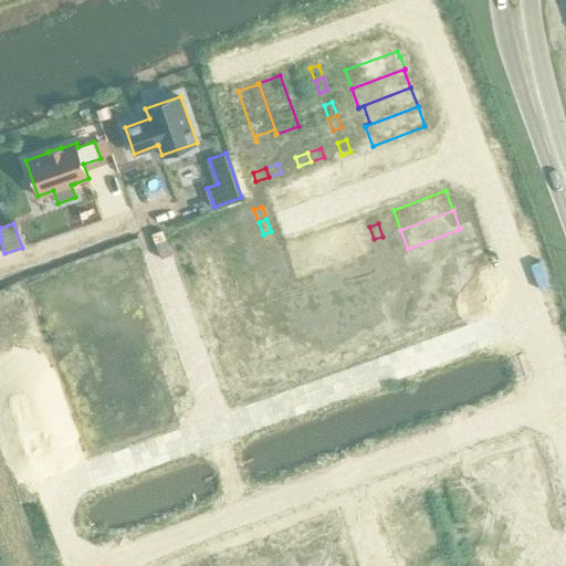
[(460,229),(408,249),(415,266),(467,248),(460,230),(461,230),(460,229)]
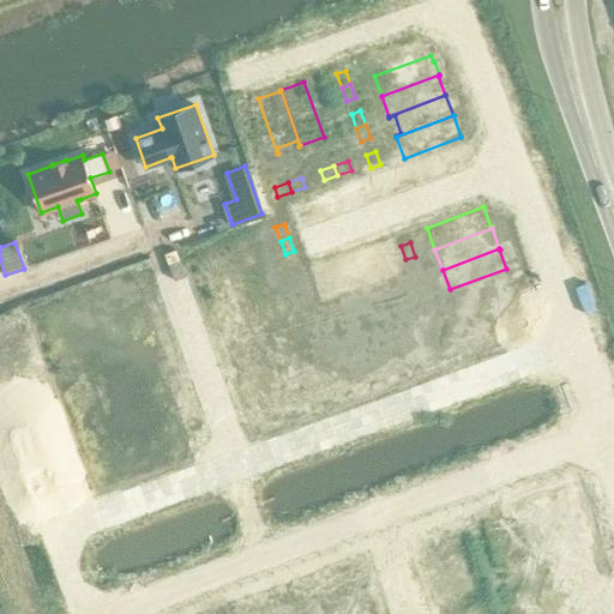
[(415,257),(405,259),(410,274),(420,270),(415,257)]
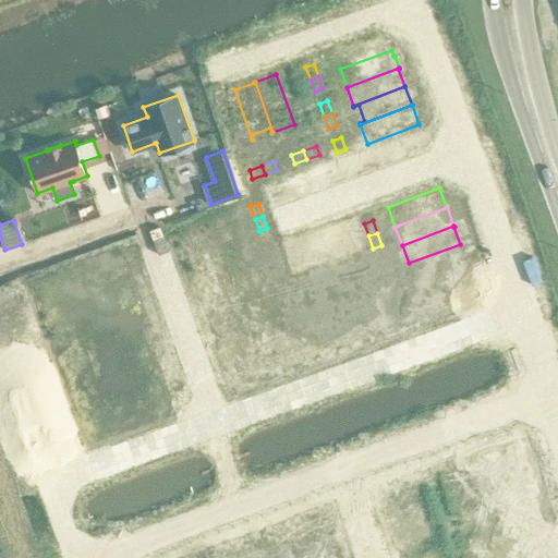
[(460,244),(409,263),(409,264),(414,263),(420,279),(414,280),(415,281),(466,263),(460,244)]
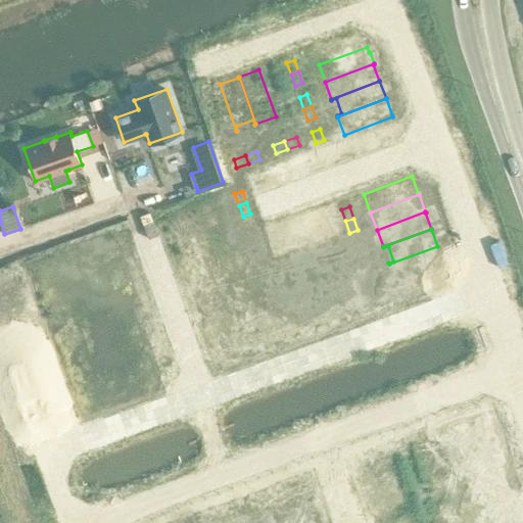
[(106,230),(59,247),(66,268),(113,250),(113,249),(112,249),(106,230)]
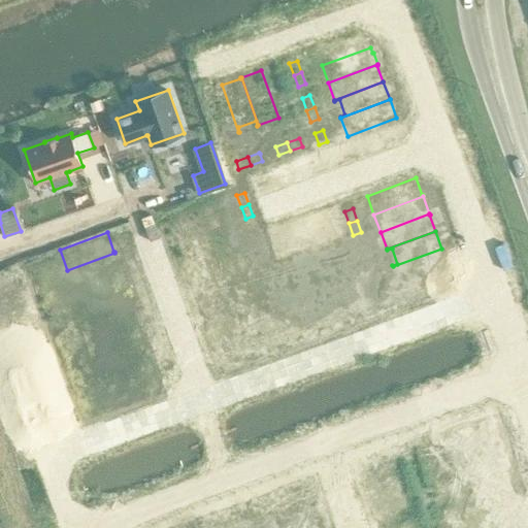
[(259,232),(251,235),(256,246),(263,243),(259,232)]
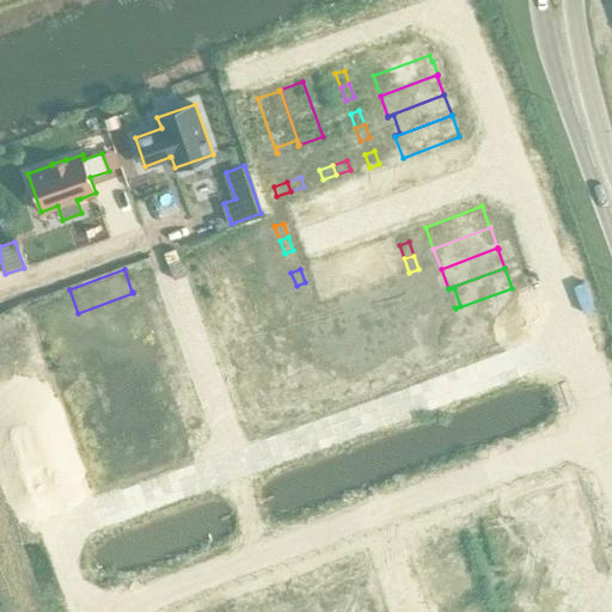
[(257,274),(202,294),(202,295),(203,295),(210,317),(265,297),(257,274)]
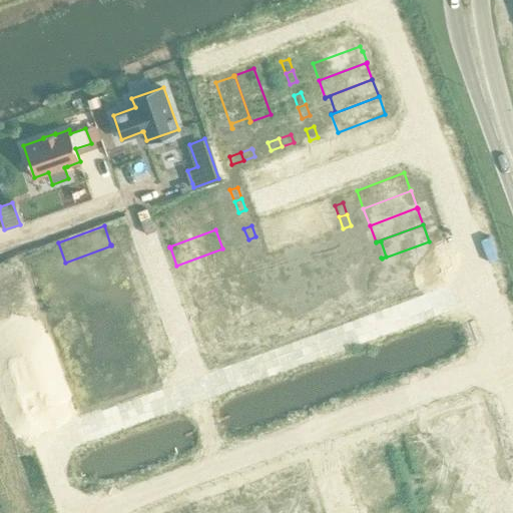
[(255,236),(248,239),(252,250),(260,248),(255,236)]
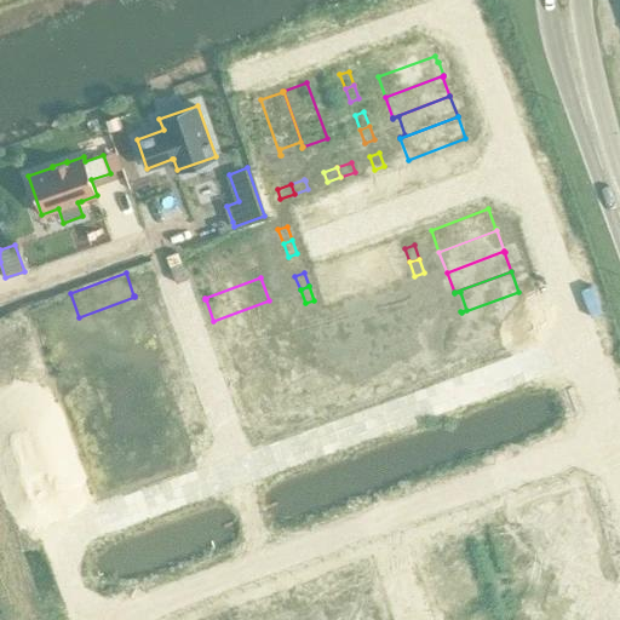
[(429,286),(419,290),(424,303),(434,300),(429,286)]
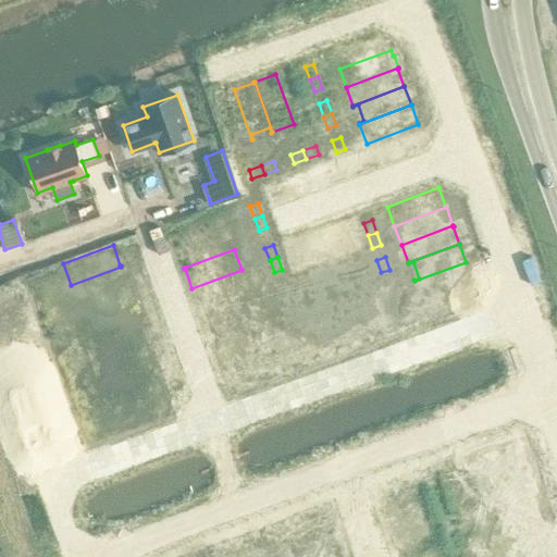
[(357,261),(345,265),(347,274),(360,269),(357,261)]
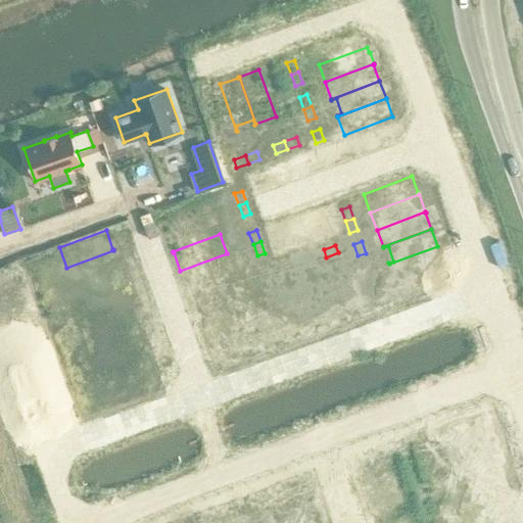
[(437,246),(389,264),(395,281),(443,264),(437,246)]
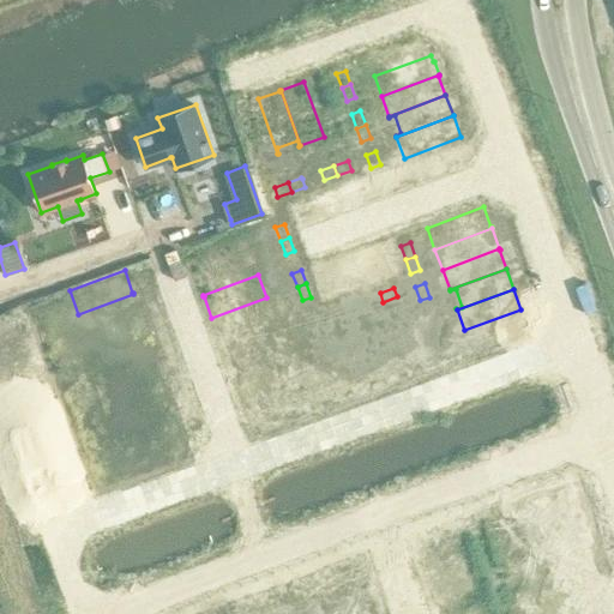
[(380,293),(366,298),(369,307),(383,302),(380,293)]
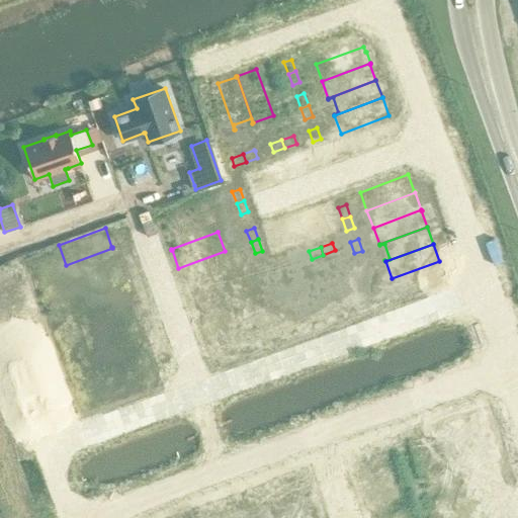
[(112,248),(66,265),(73,284),(119,267),(112,248)]
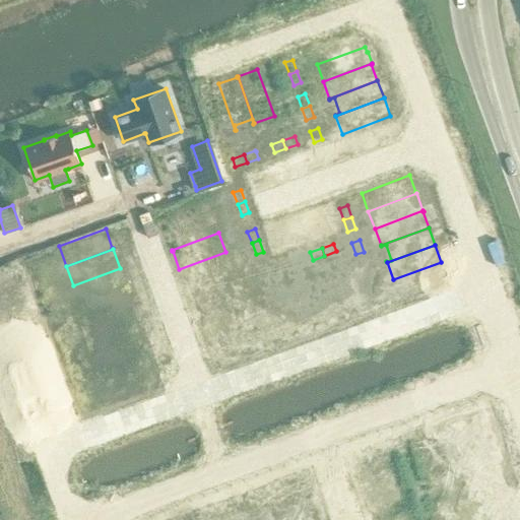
[(225,252),(179,269),(187,289),(229,274),(221,255),(225,253),(225,252)]
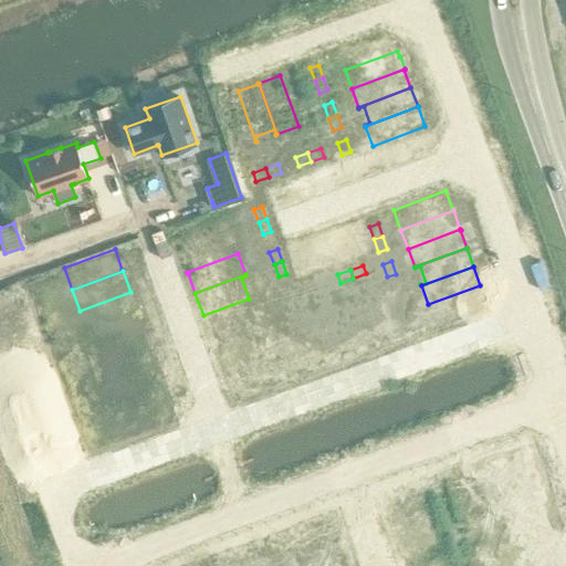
[(396,274),(387,276),(391,290),(400,286),(396,274)]
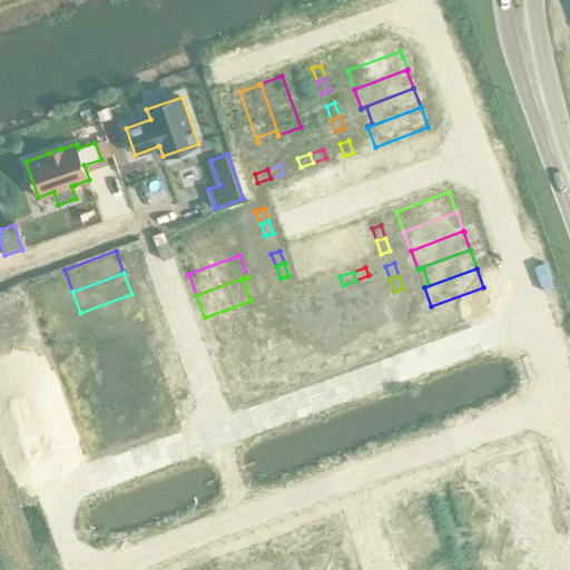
[(323,283),(310,287),(313,295),(325,291),(323,283)]
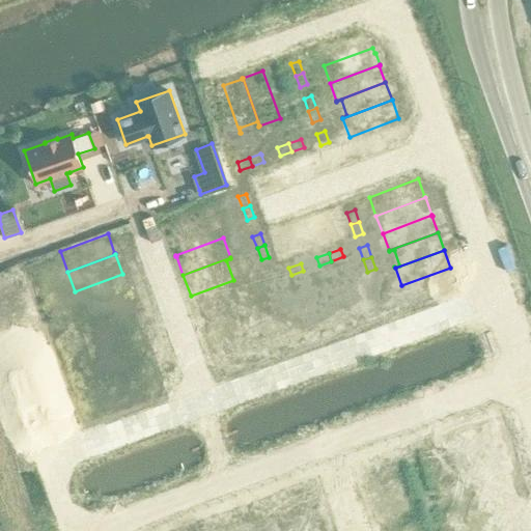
[(288,268),(277,272),(280,280),(291,275),(288,268)]
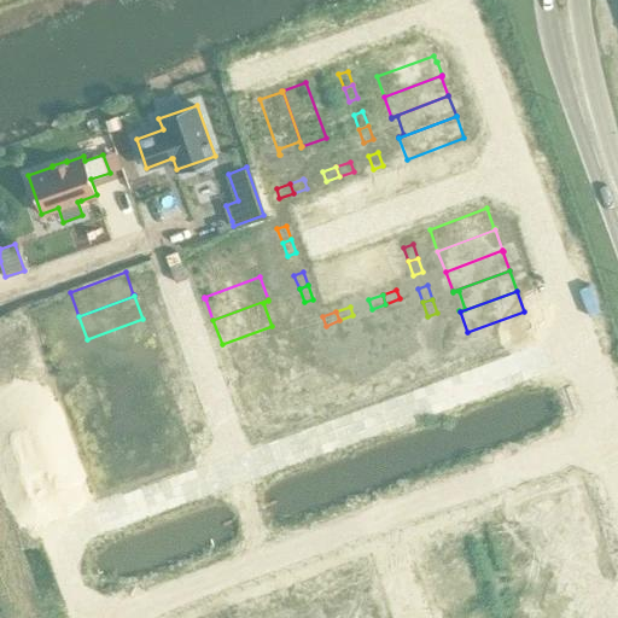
[(524,312),(467,332),(474,354),(532,333),(524,312)]
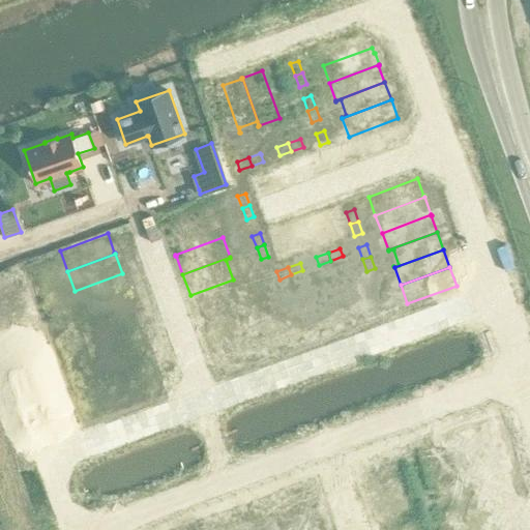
[(32,270),(24,273),(29,286),(36,283),(32,270)]
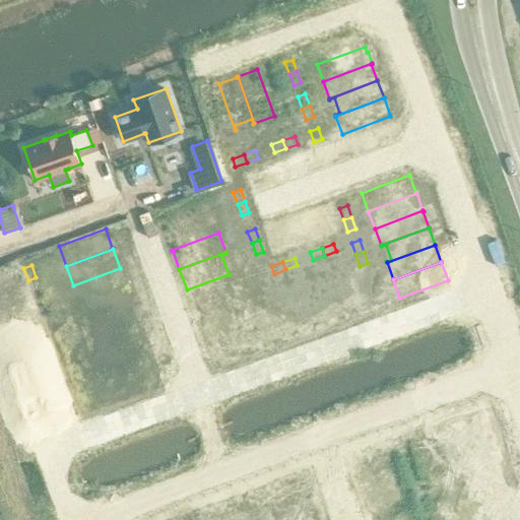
[(120,268),(73,285),(80,305),(127,288),(120,269),(121,269),(120,268)]
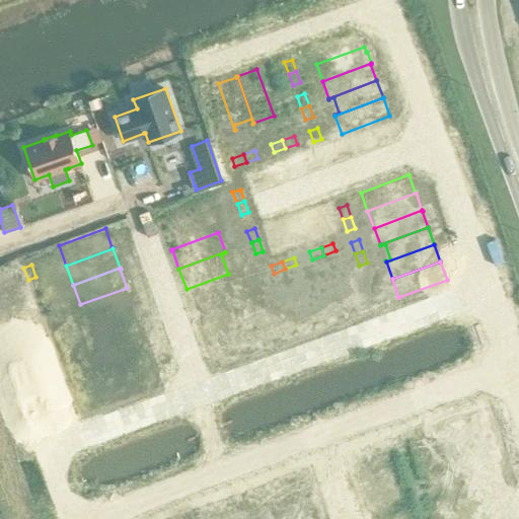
[(254,272),(243,276),(246,283),(257,279),(254,272)]
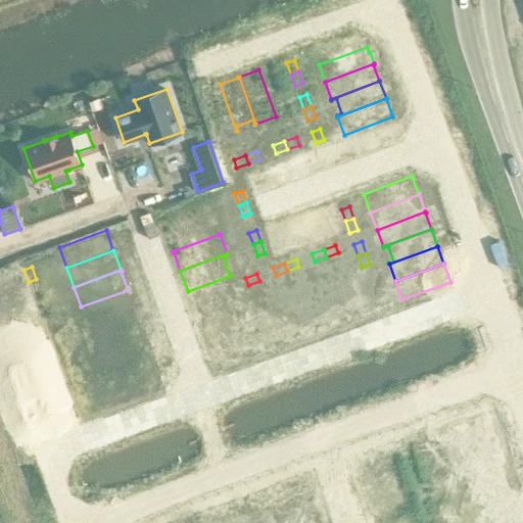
[(358,275),(335,282),(351,325),(373,317),(358,275)]
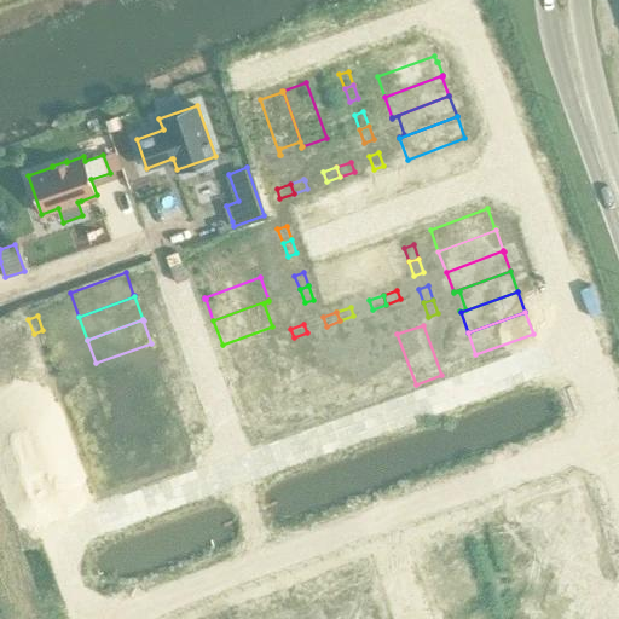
[(443,327),(433,330),(439,343),(447,340),(443,327)]
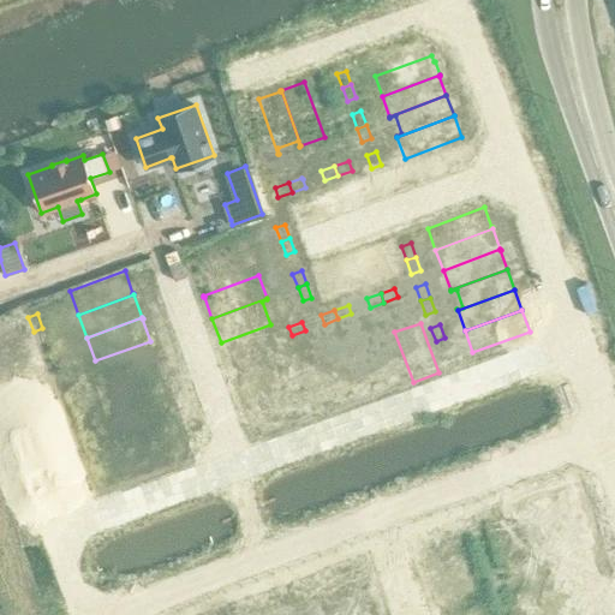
[(288,327),(275,332),(278,341),(292,335),(288,327)]
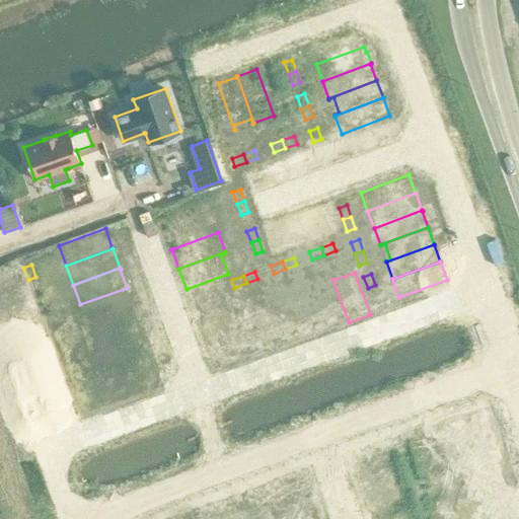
[(35,277),(28,280),(32,291),(40,288),(35,277)]
